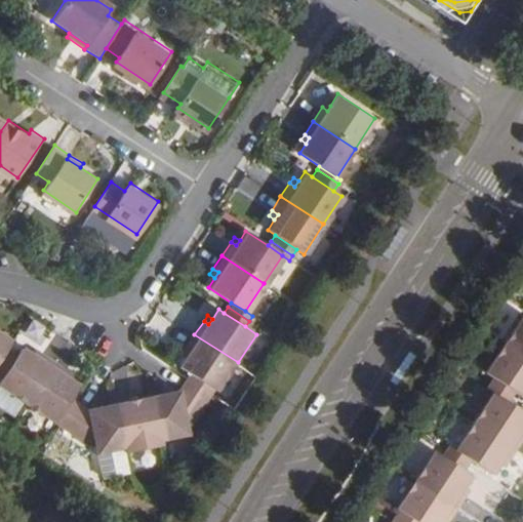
[(506,344),(522,354),(522,318),(506,344)]
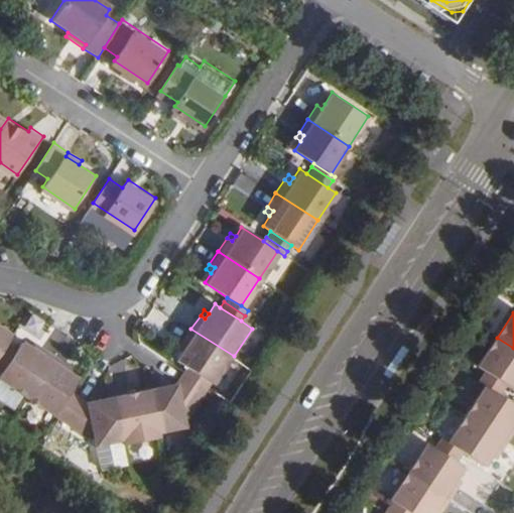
[(0,357),(10,342),(14,336),(0,326),(0,357)]
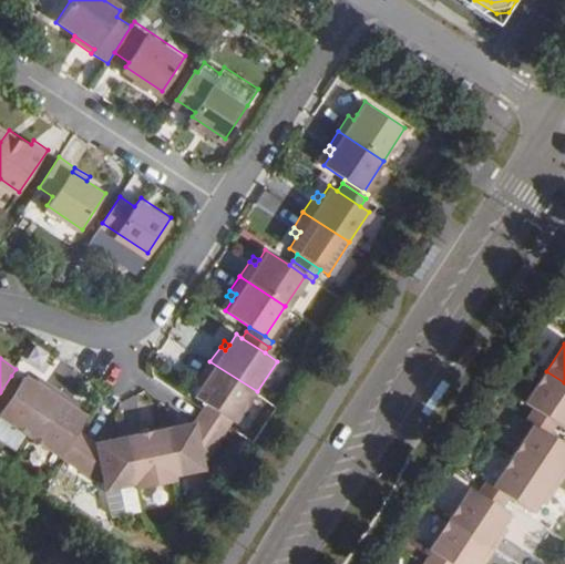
[(236,423),(257,391),(209,361),(201,375),(207,379),(203,386),(195,396),(208,406),(233,421),(236,423)]
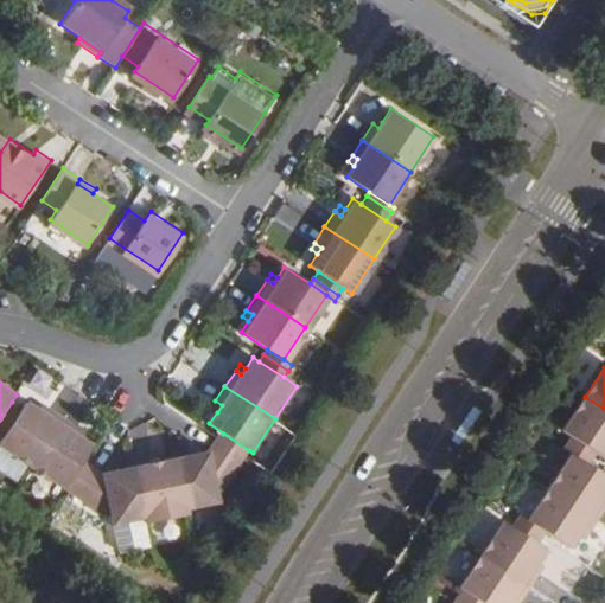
[(604,409),(585,397),(564,429),(573,435),(597,450),(604,455),(604,409)]
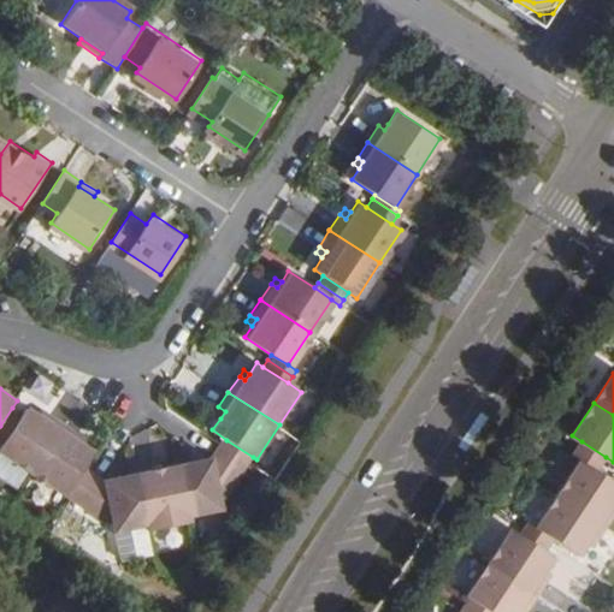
[(225,411),(218,406),(213,414),(220,419),(225,411)]
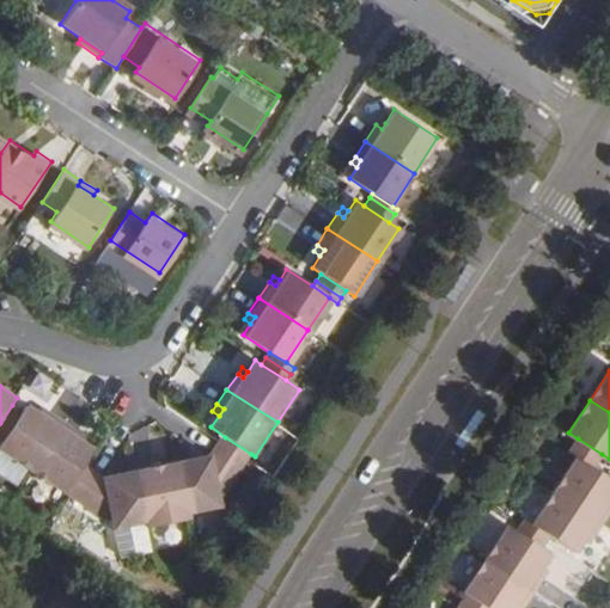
[(0,447),(35,471),(66,422),(52,411),(47,418),(40,413),(29,406),(24,412),(12,405),(0,423),(0,434),(6,438),(0,447)]
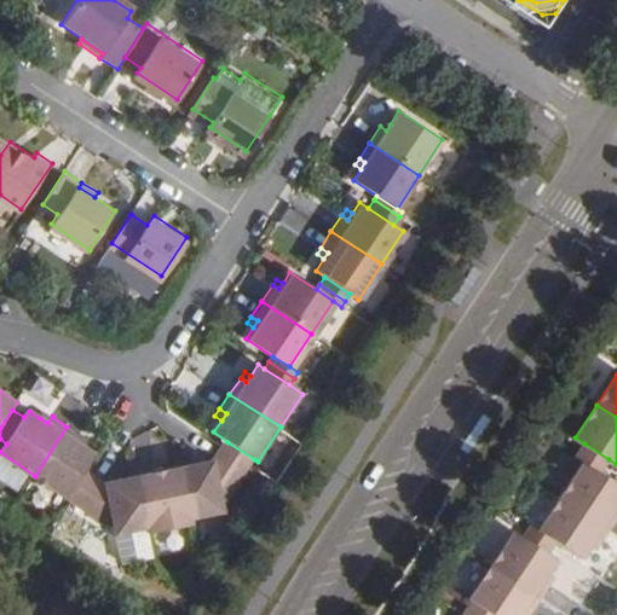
[(488,411),(463,446),(473,452),(497,418),(488,411)]
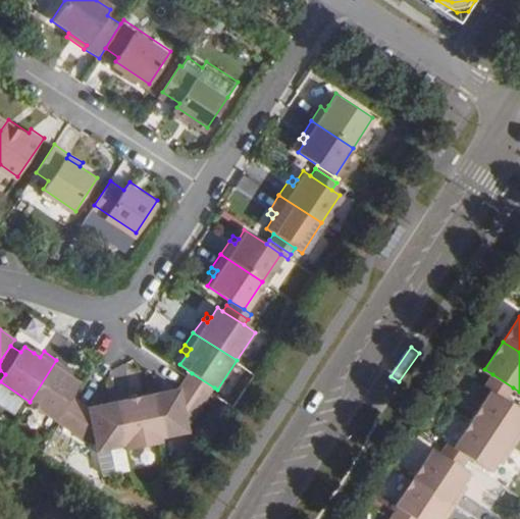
[(40,357),(44,351),(38,348),(34,353),(40,357)]
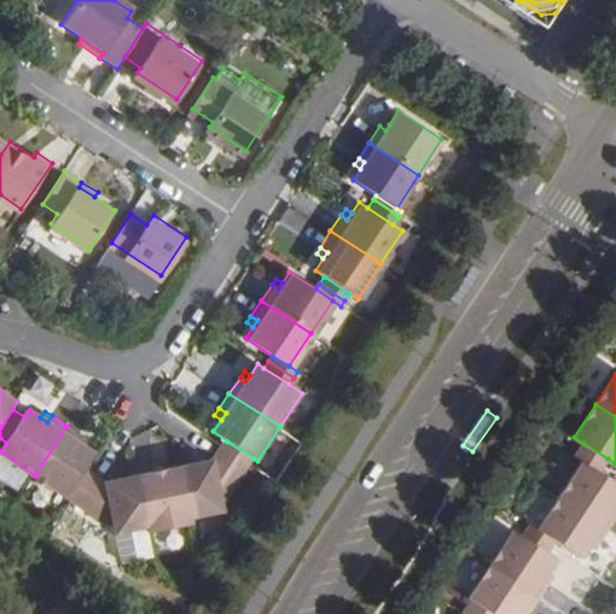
[(67,426),(35,475),(69,497),(86,468),(97,454),(85,445),(79,442),(82,434),(67,426)]
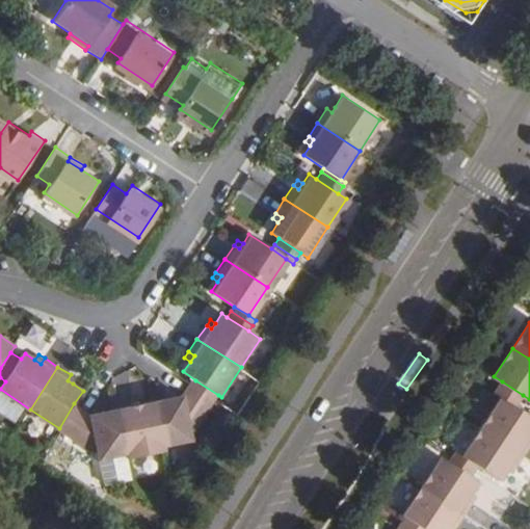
[(77,378),(71,374),(68,380),(73,384),(77,378)]
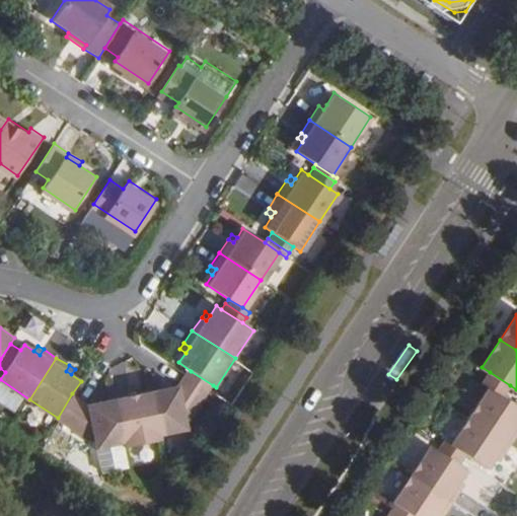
[(189,374),(211,388),(213,385),(191,371),(189,374)]
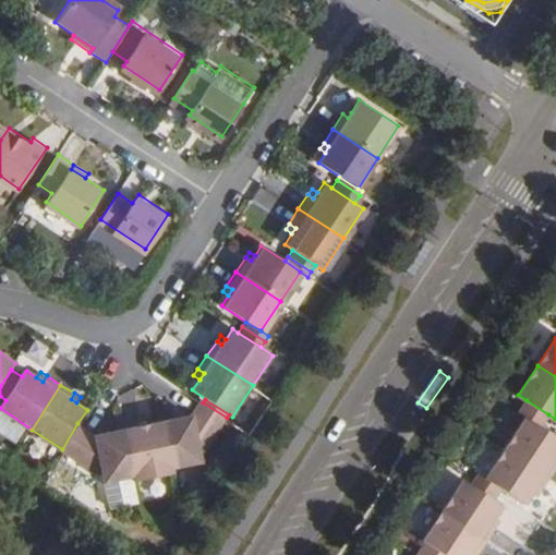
[(522,407),(544,421),(548,414),(527,400),(522,407)]
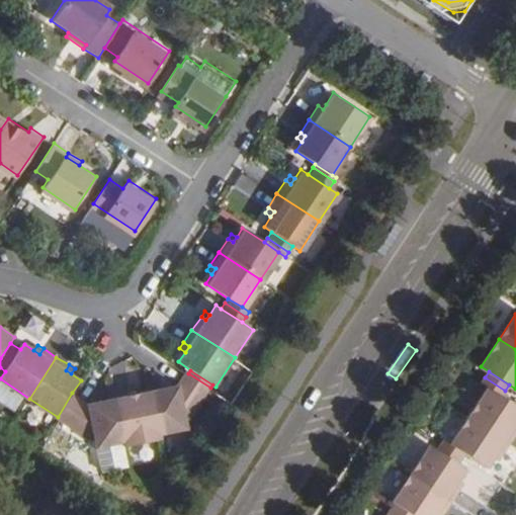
[(193,416),(210,388),(188,373),(180,387),(152,392),(161,433),(187,428),(184,418),(193,416)]
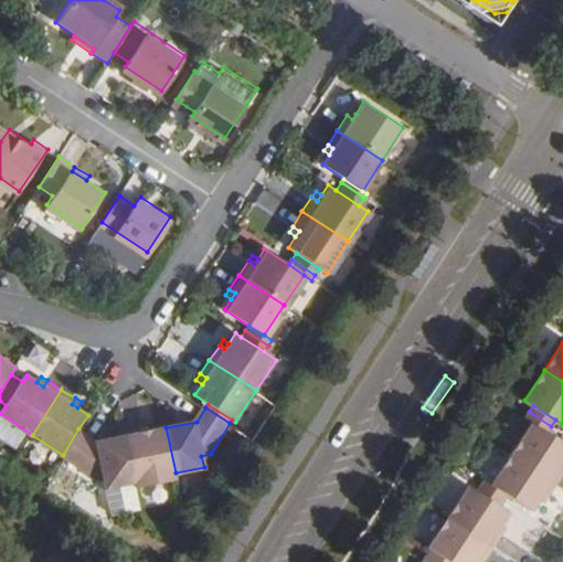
[(548,431),(551,426),(529,412),(526,416),(532,421),(548,431)]
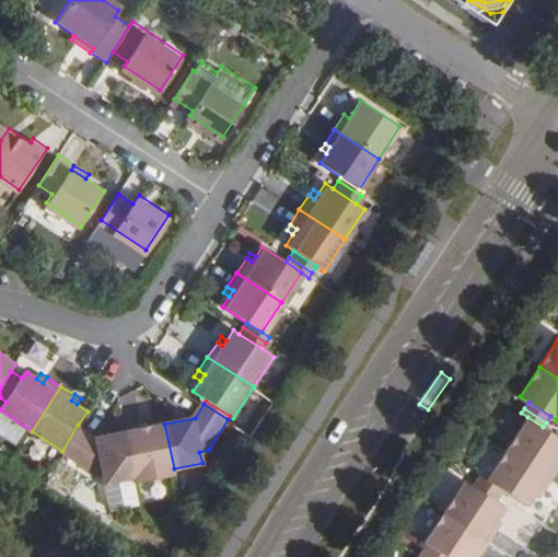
[(508,448),(553,477),(557,470),(557,461),(556,460),(557,457),(557,438),(543,427),(527,417),(508,448)]
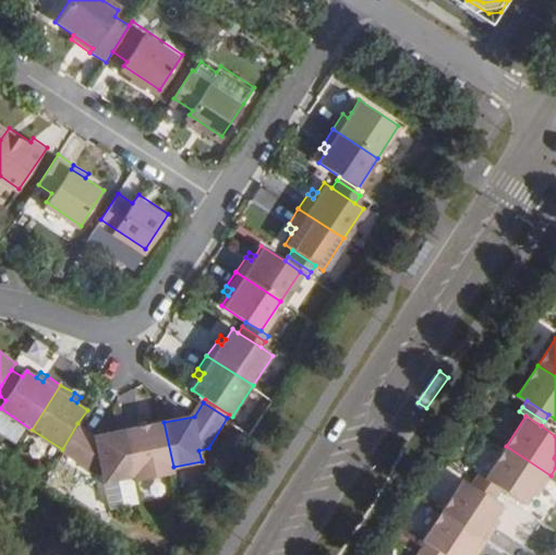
[(135,475),(135,481),(174,473),(173,467),(164,422),(125,430),(135,475)]
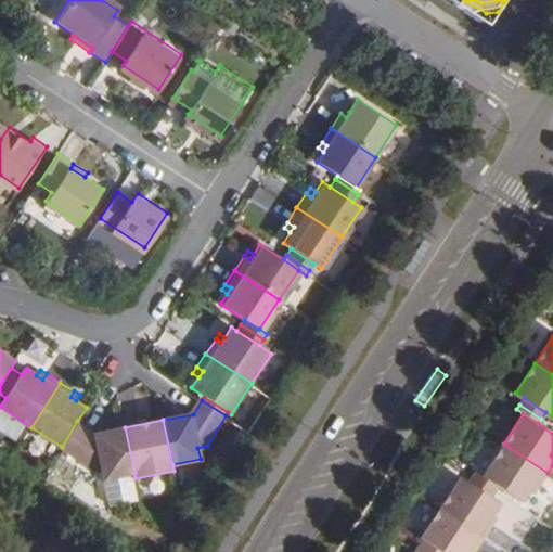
[(62,447),(66,449),(82,424),(77,421),(62,447)]
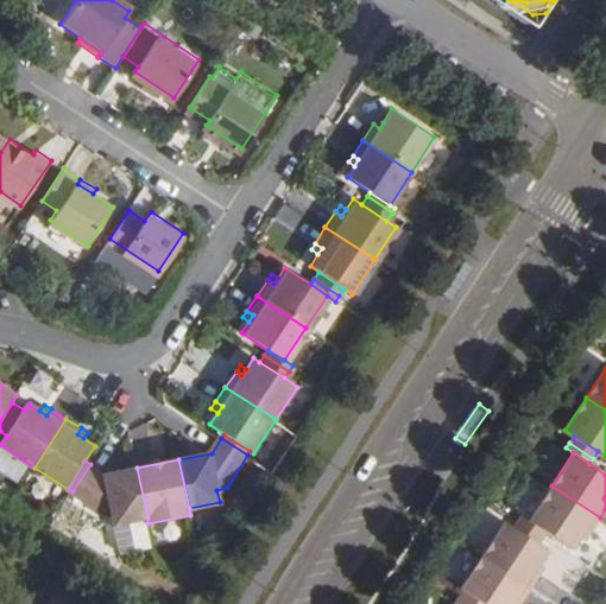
[(90,464),(73,491),(103,514),(113,513),(115,525),(117,525),(147,517),(137,468),(106,475),(90,464)]
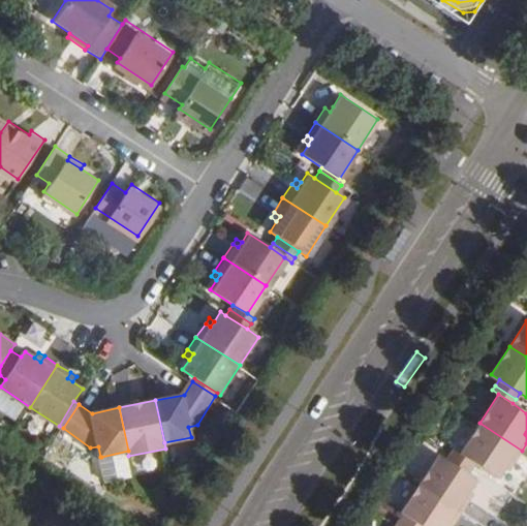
[(514,464),(522,451),(479,423),(460,453),(475,463),(497,477),(504,466),(508,460),(514,464)]
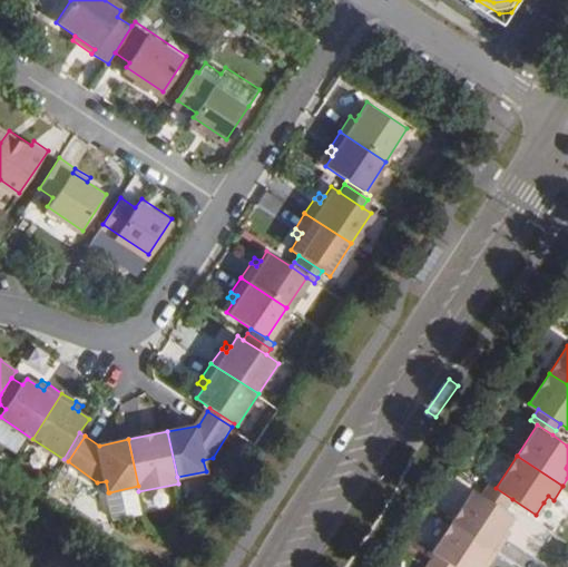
[(486,488),(510,504),(512,499),(496,488),(489,484),(486,488)]
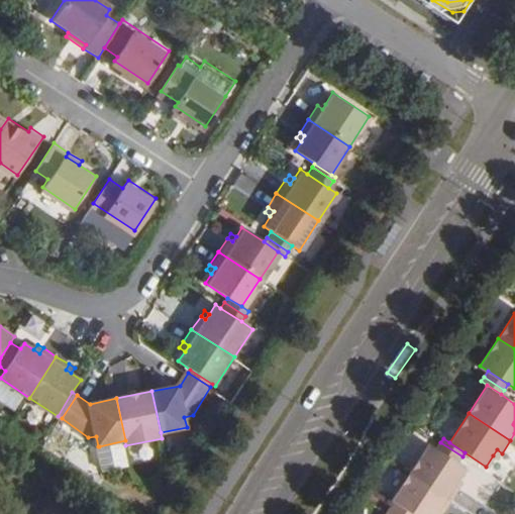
[(125,440),(99,446),(104,470),(129,465),(125,445),(125,440)]
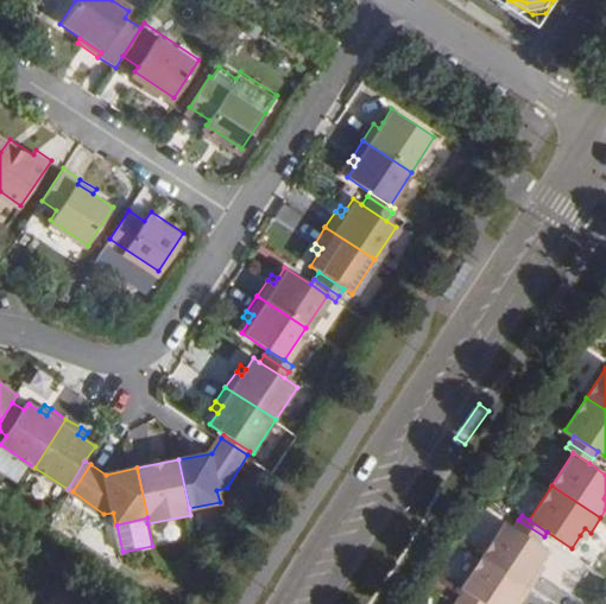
[(538,544),(544,536),(518,520),(513,527),(538,544)]
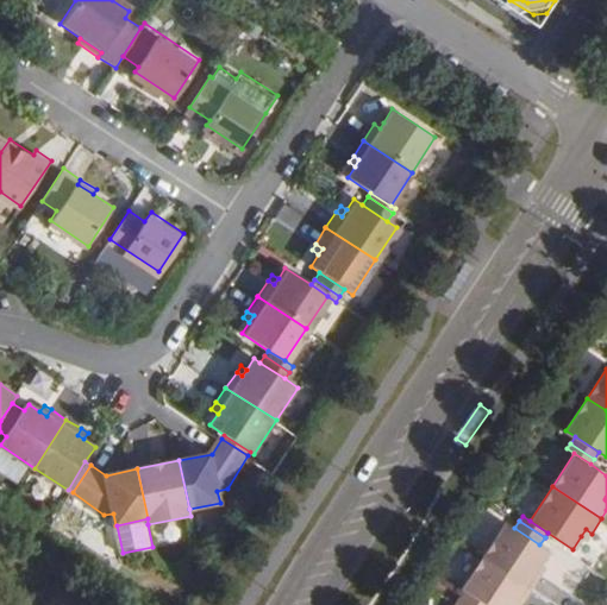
[(485,555),(534,587),(543,572),(537,567),(542,561),(549,550),(539,544),(514,528),(506,522),(485,555)]
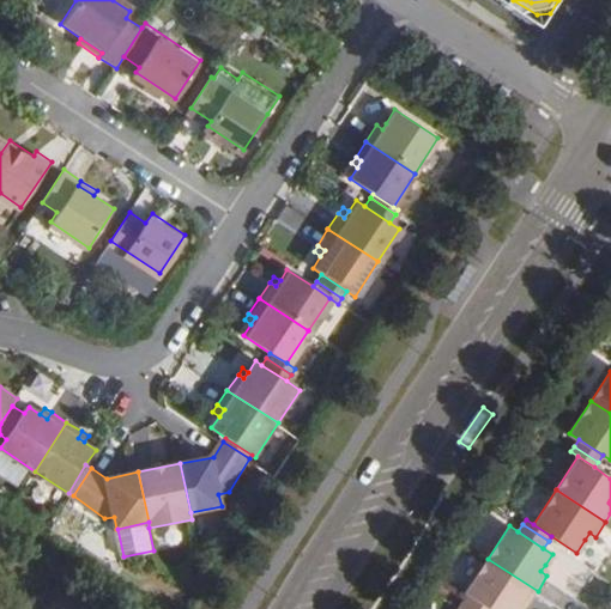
[(591,544),(596,537),(590,533),(585,540),(591,544)]
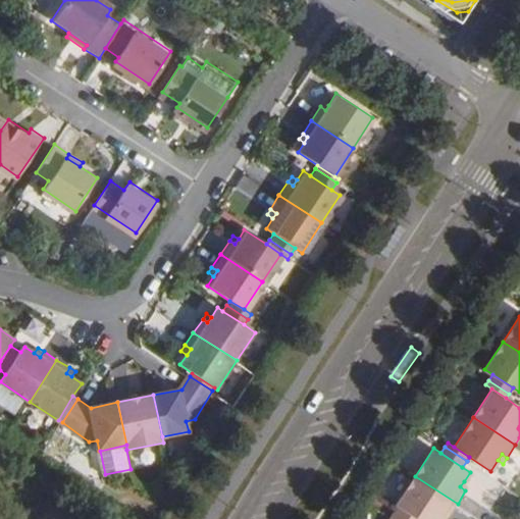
[(451,514),(458,504),(415,476),(397,505),(400,507),(418,518),(440,518),(442,517),(446,511),(451,514)]
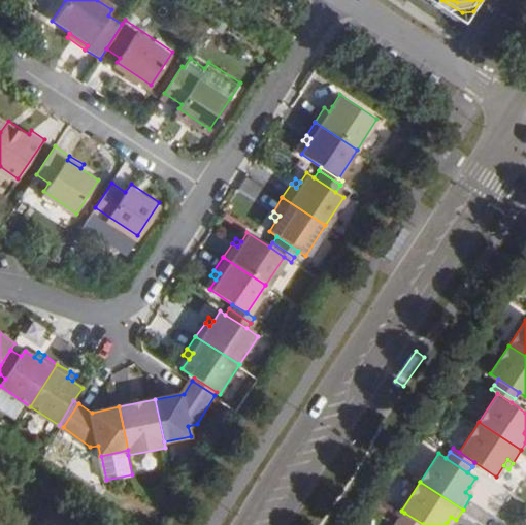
[(465,492),(470,496),(474,491),(469,487),(465,492)]
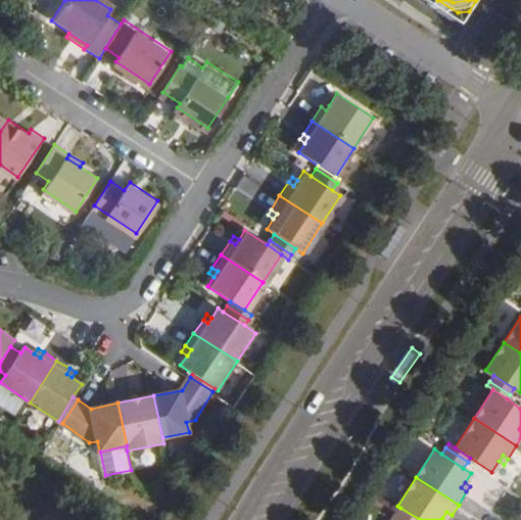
[(419,519),(400,508),(392,519),(419,519)]
